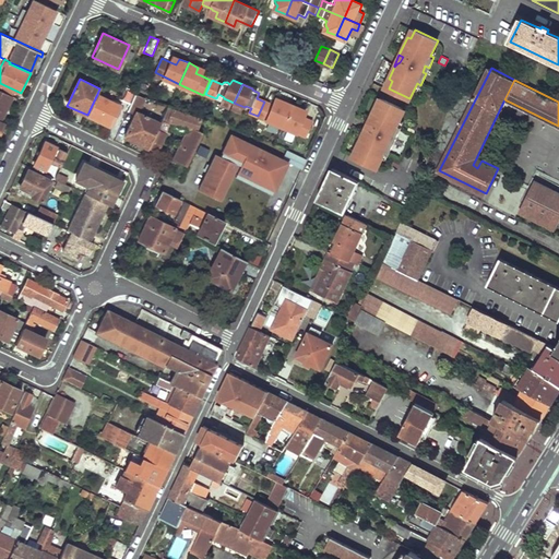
[(135,95),(137,93),(127,87),(121,99),(131,104),(135,95)]
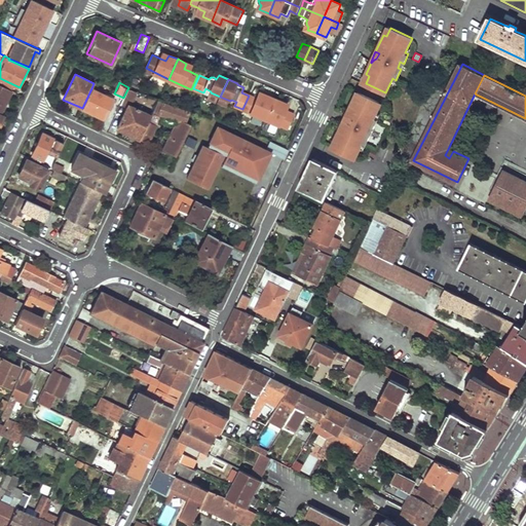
[(407,85),(402,82),(399,88),(405,90),(407,85)]
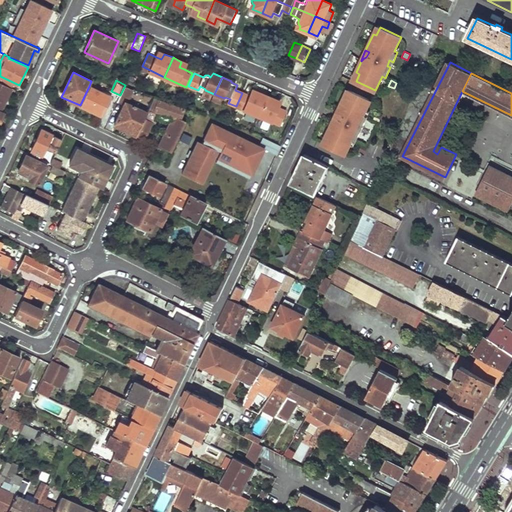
[(0,107),(2,108),(12,88),(0,82),(0,107)]
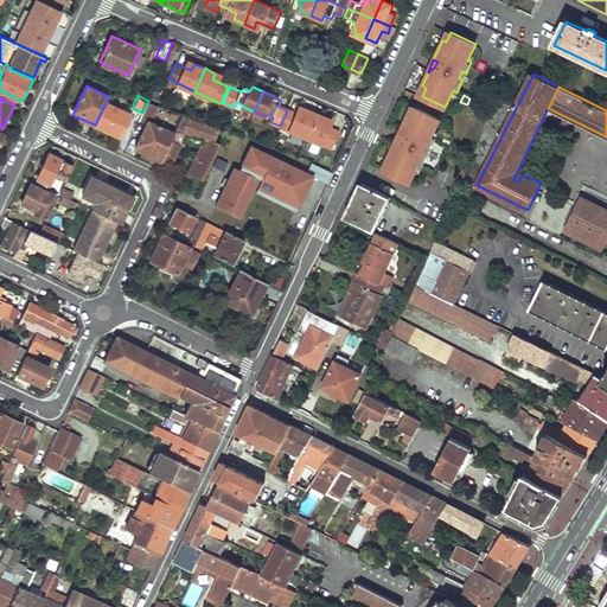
[(120,138),(131,114),(106,102),(95,125),(120,138)]
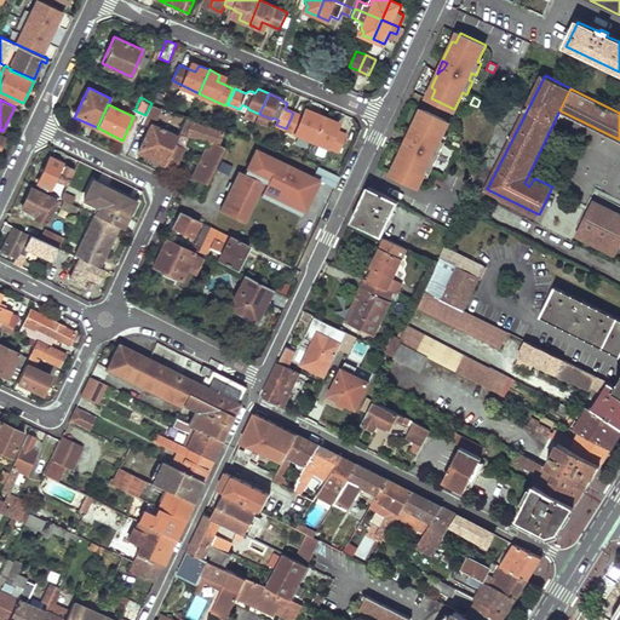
[(155,121),(161,109),(150,105),(145,115),(143,120),(151,124),(153,120),(155,121)]
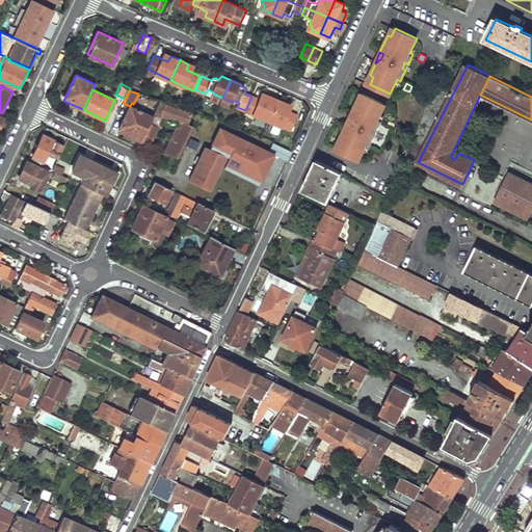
[(209,101),(219,105),(222,98),(213,94),(209,101)]
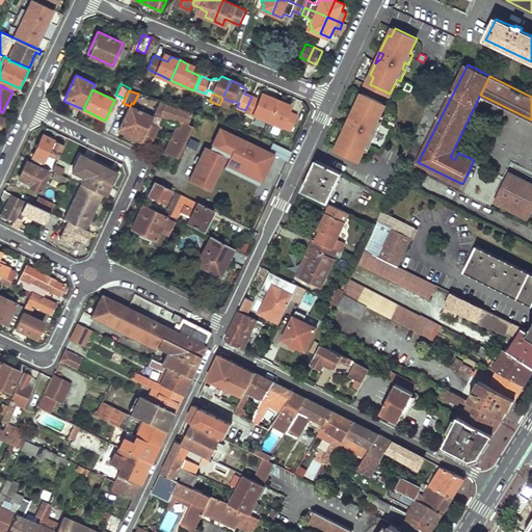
[(386,104),(365,94),(361,102),(357,101),(351,113),(351,114),(351,115),(351,117),(352,118),(352,120),(350,125),(346,124),(339,140),(342,142),(339,149),(335,147),(329,158),(347,166),(352,156),(360,159),(366,144),(370,147),(374,136),(371,134),(374,128),(378,130),(382,118),(379,117),(386,104)]
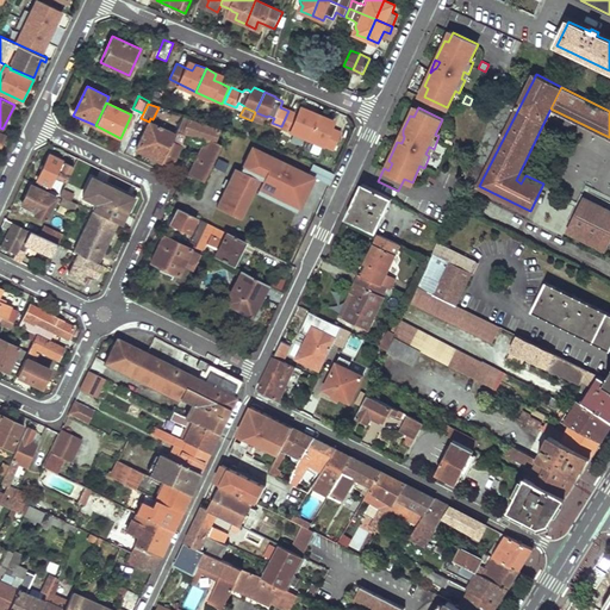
[(172,166),(187,131),(211,142),(195,175),(204,179),(211,166),(217,154),(221,145),(212,142),(217,130),(182,114),(174,135),(162,161),(172,166)]
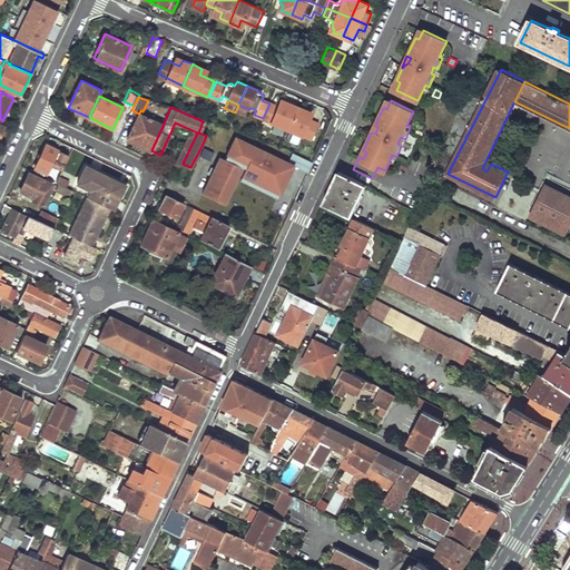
[(151,150),(163,126),(139,114),(127,139),(151,150)]
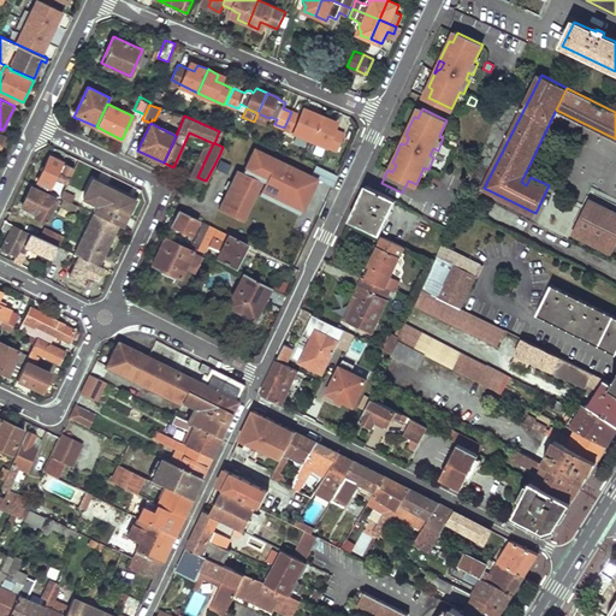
[(460,137),(452,134),(449,141),(456,144),(460,137)]
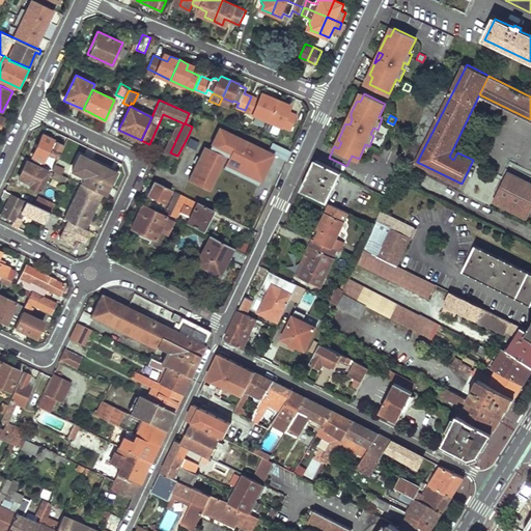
[(216,173),(236,132),(217,122),(217,123),(203,117),(198,130),(211,136),(197,165),(216,173)]
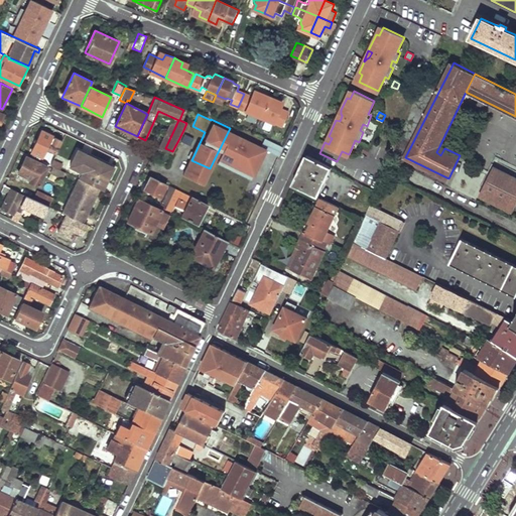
[(276,155),(280,146),(243,129),(239,138),(276,155)]
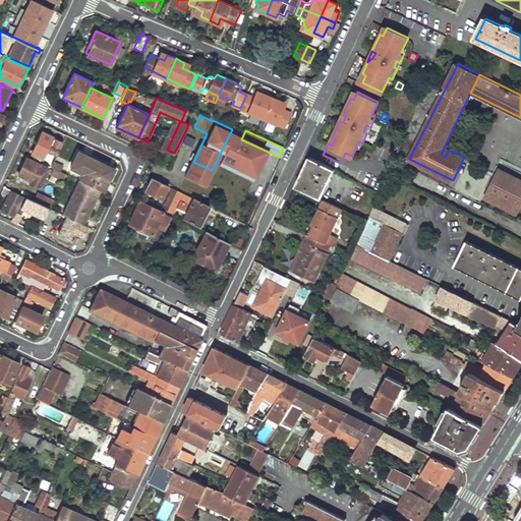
[(52,138),(53,137),(42,131),(32,153),(42,159),(43,157),(45,158),(50,148),(52,149),(56,140),(52,138)]
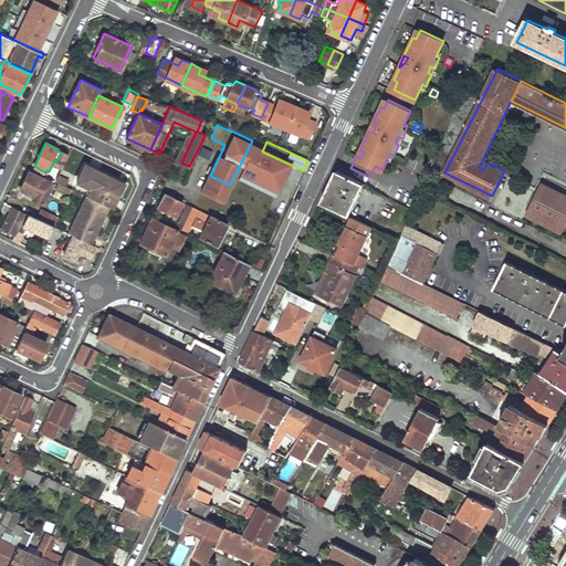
[(208,146),(201,143),(196,154),(203,157),(208,146)]
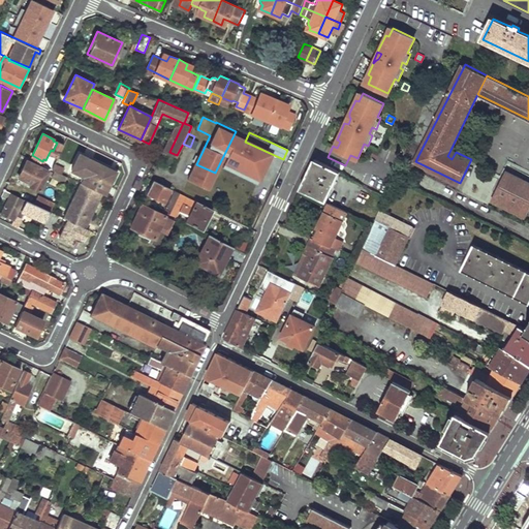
[(379,151),(373,148),(370,154),(376,157),(379,151)]
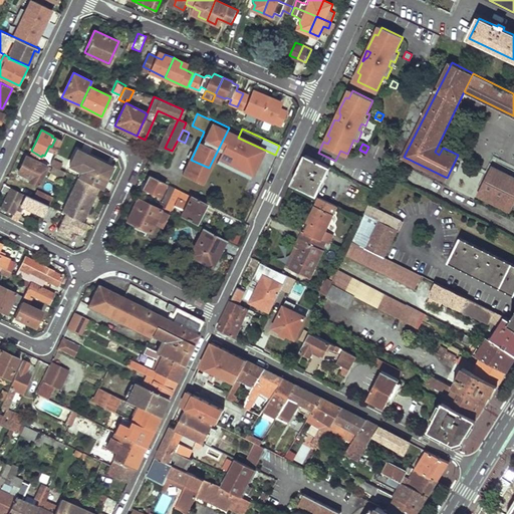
[(81,179),(92,155),(78,149),(70,165),(82,171),(79,178),(81,179)]
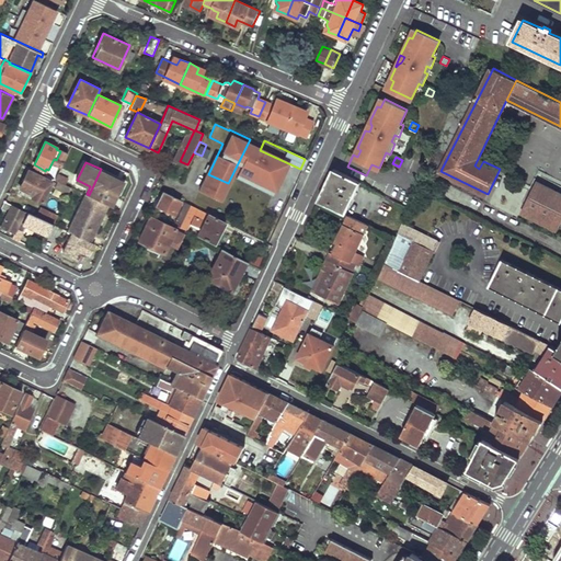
[(358,179),(334,167),(330,178),(354,189),(358,179)]
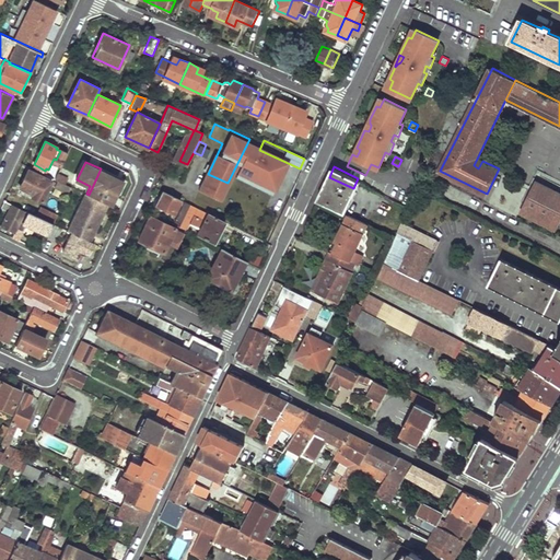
[(55,178),(57,174),(48,170),(46,168),(45,171),(44,173),(55,178)]
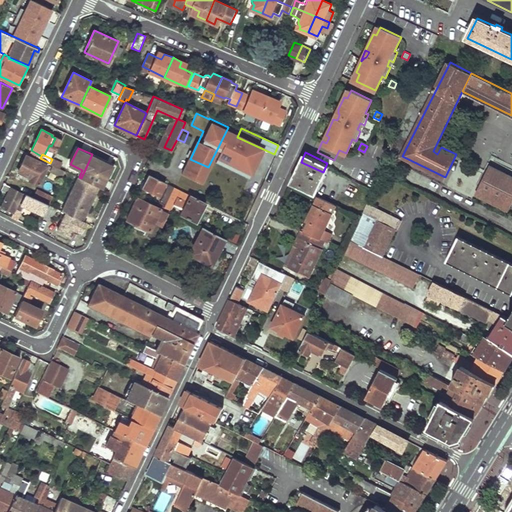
[(101,187),(111,163),(92,154),(81,178),(99,187),(101,187)]
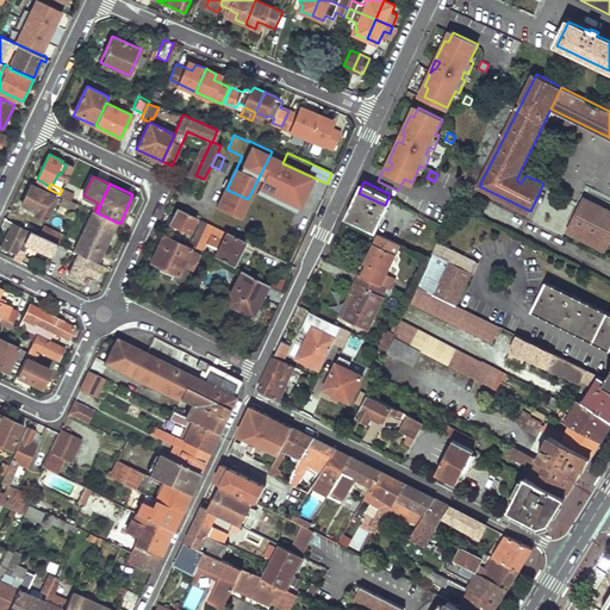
[(45,221),(57,197),(31,185),(22,204),(36,211),(35,213),(45,221)]
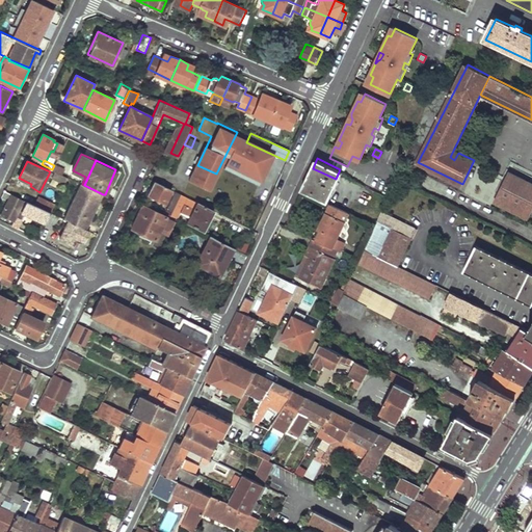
[(62,175),(64,168),(55,163),(54,165),(52,169),(56,171),(62,175)]
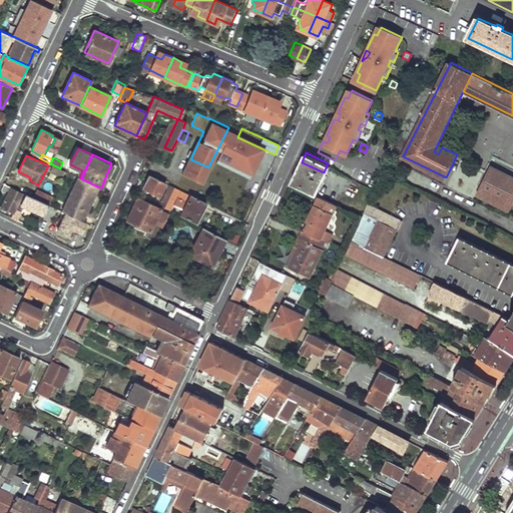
[(201,182),(208,167),(190,159),(183,173),(201,182)]
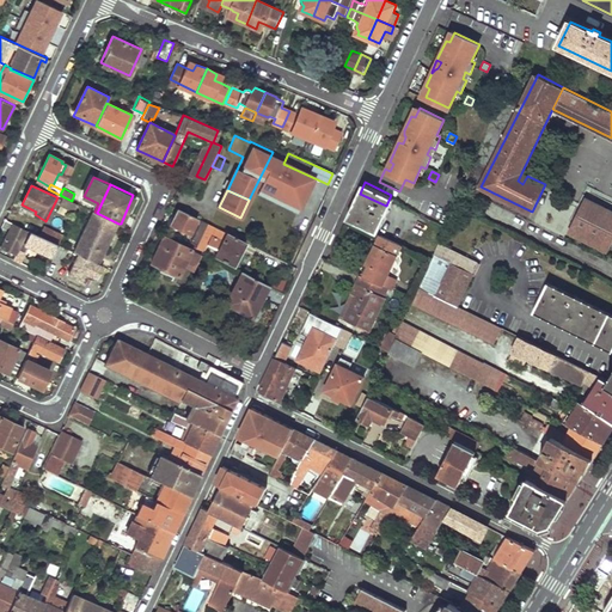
[(387,216),(392,208),(386,206),(360,194),(354,207),(348,219),(377,232),(385,215),(387,216)]
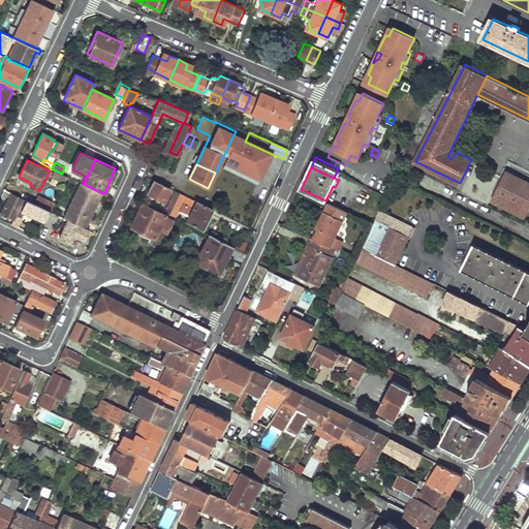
[(59,180),(62,174),(56,170),(53,177),(59,180)]
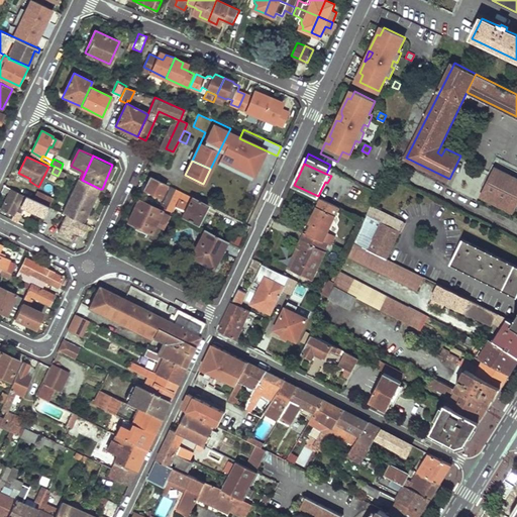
[(64,179),(67,173),(61,170),(58,176),(64,179)]
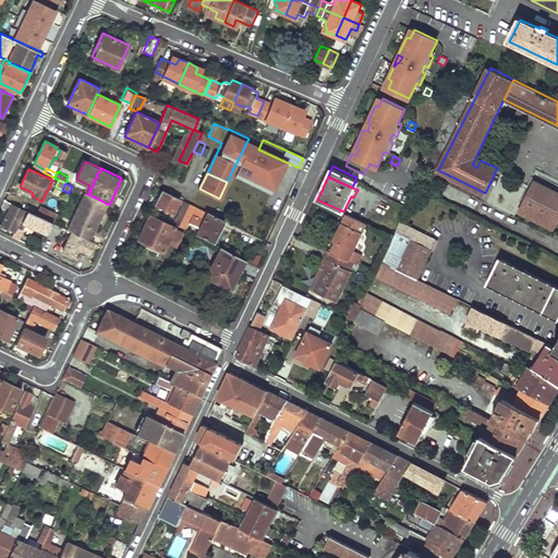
[(557,194),(535,183),(528,196),(553,208),(556,210),(557,210),(557,194)]
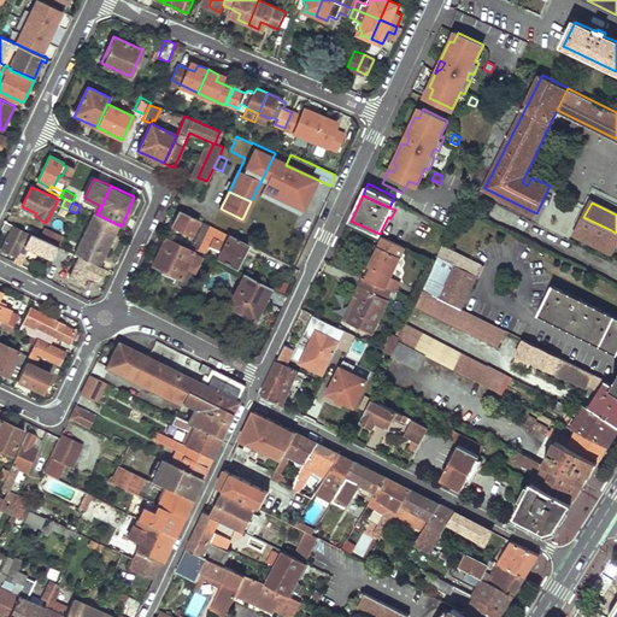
[(192,236),(199,221),(180,210),(172,227),(192,236)]
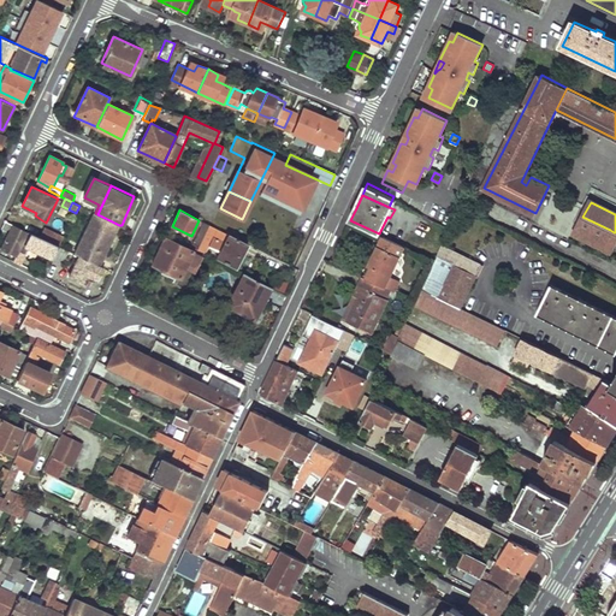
[(99,265),(119,225),(98,214),(95,213),(76,254),(80,255),(99,265)]
